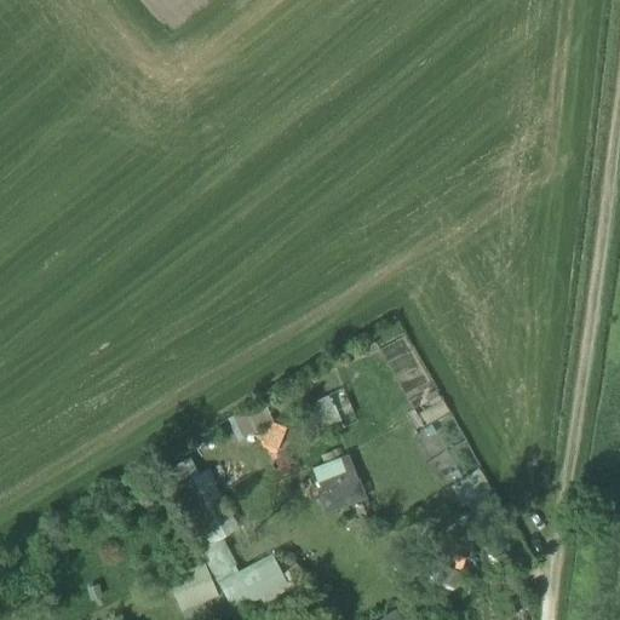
[(313,438),(343,426),(329,394),(300,405),(313,438)]
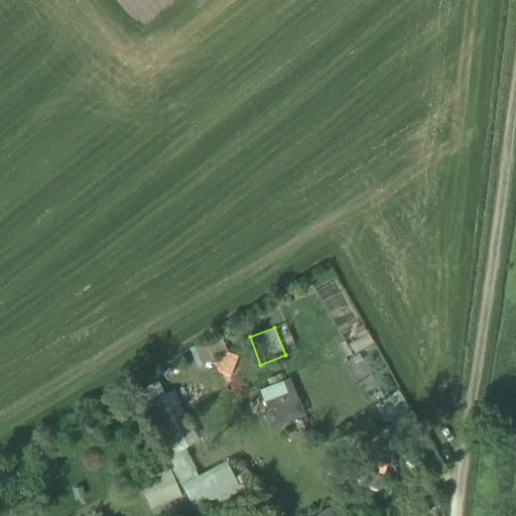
[(223,341),(206,343),(208,355),(224,353),(223,341)]
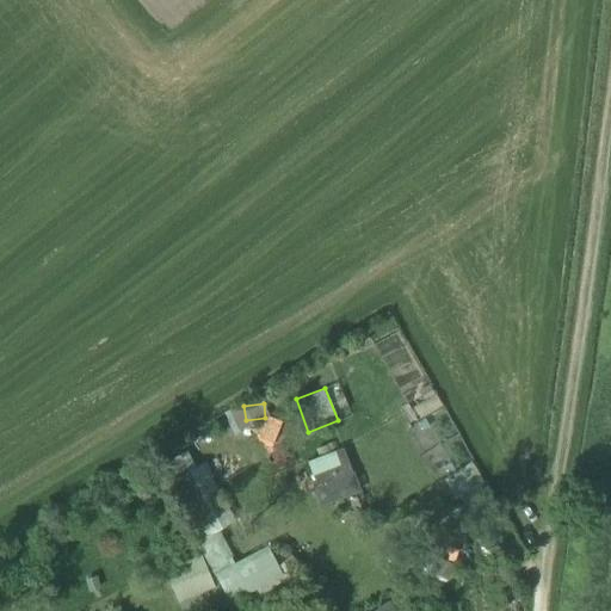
[(343,448),(307,463),(315,483),(310,486),(318,505),(359,489),(355,479),(352,470),(347,460),(343,448)]
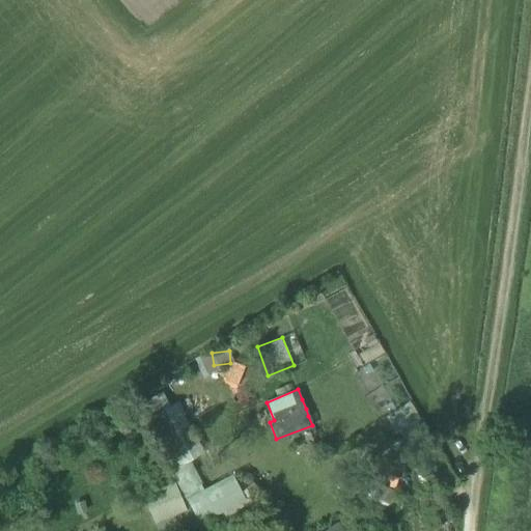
[(177,402),(151,416),(178,466),(191,458),(204,451),(177,402)]
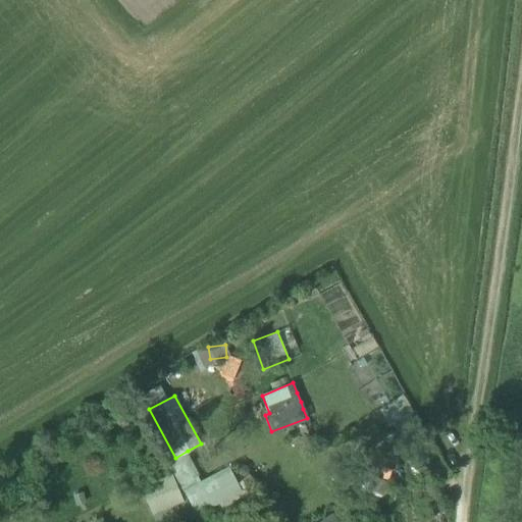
[(175,458),(166,463),(180,490),(203,478),(188,451),(175,458)]
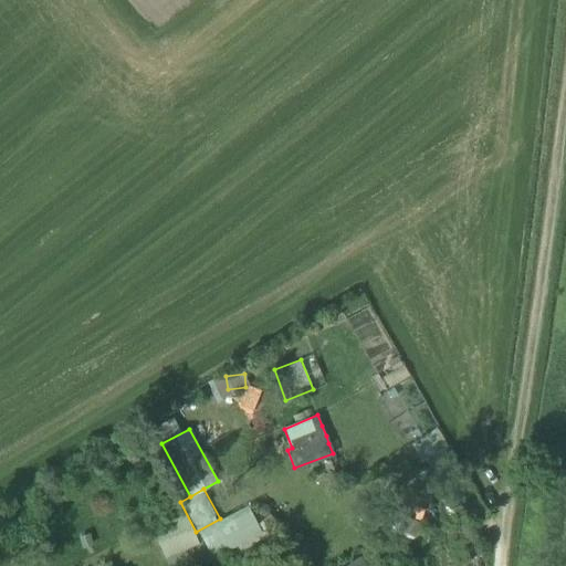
[(186,513),(152,527),(165,557),(192,545),(199,543),(186,513)]
